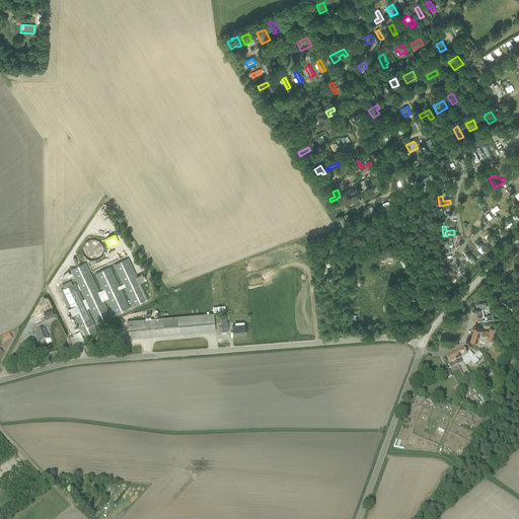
[(81,247),(81,249),(81,251),(82,253),(83,255),(84,257),(85,258),(87,261),(89,261),(91,262),(93,262),(95,261),(97,261),(99,258),(101,257),(102,255),(103,253),(104,251),(104,249),(104,247),(103,245),(102,243),(101,242),(99,240),(97,239),(95,238),(93,238),(91,238),(89,238),(87,239),(85,240),(84,242),(83,243),(82,245),(81,247)]
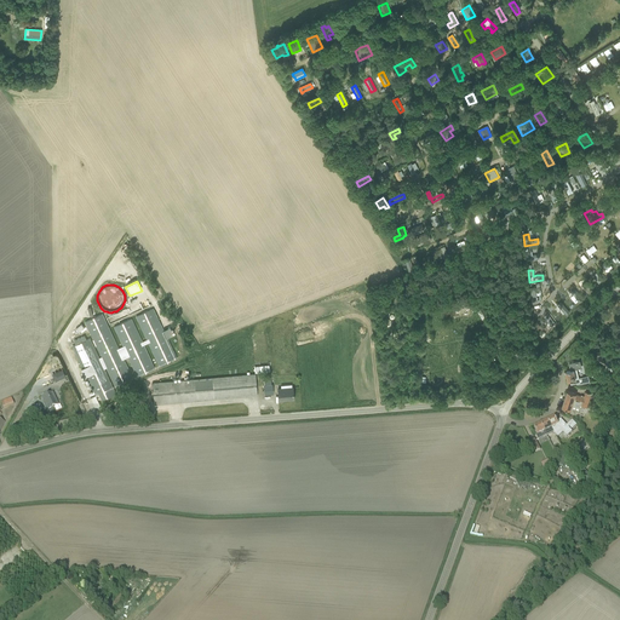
[(153,309),(136,317),(147,340),(148,343),(159,366),(176,359),(166,338),(173,336),(170,327),(164,331),(153,309)]
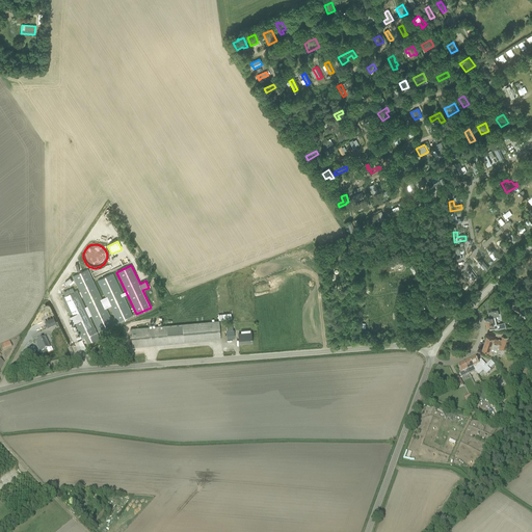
[(110,307),(105,297),(102,299),(87,269),(74,276),(88,308),(91,315),(100,331),(114,325),(106,308),(110,307)]
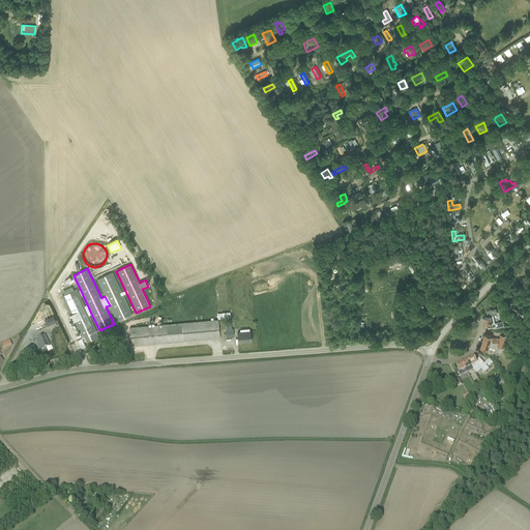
[(126,293),(125,291),(121,292),(112,272),(97,280),(105,296),(110,305),(117,322),(131,315),(122,295),(126,293)]
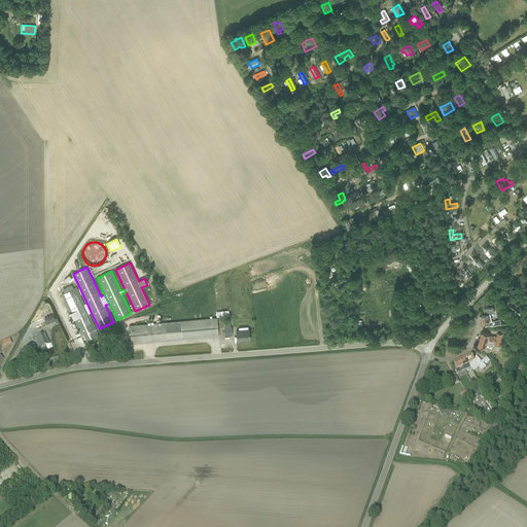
[(91,312),(88,305),(84,306),(76,287),(73,289),(71,285),(63,289),(64,293),(62,294),(70,313),(69,314),(72,320),(73,320),(78,329),(80,336),(81,337),(83,336),(86,340),(98,335),(96,329),(89,313),(91,312)]
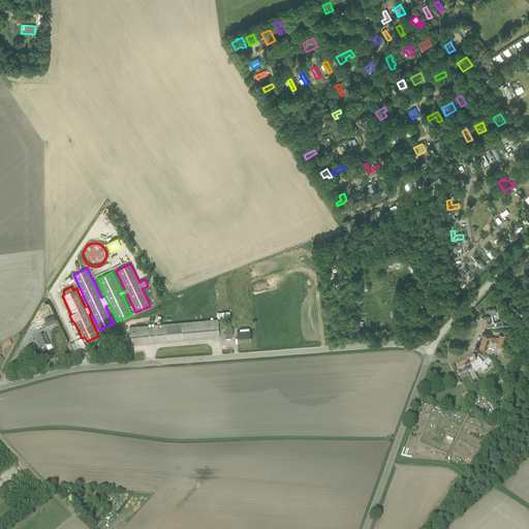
[(425,297),(428,299),(431,303),(429,305),(426,308),(433,315),(438,309),(434,305),(433,304),(436,302),(428,293),(425,297)]
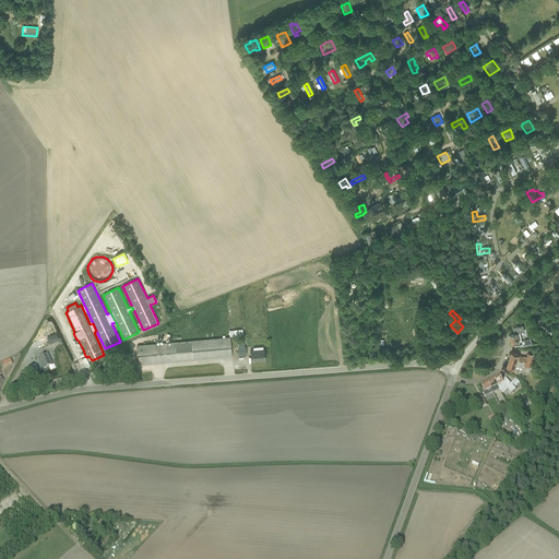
[(549,312),(538,314),(539,321),(545,320),(550,319),(549,312)]
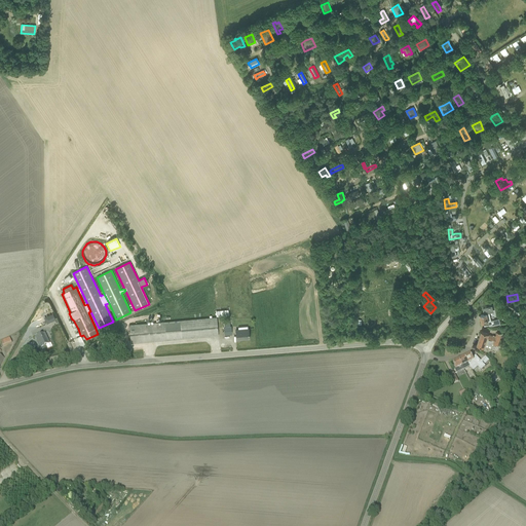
[(519,303),(513,305),(515,312),(524,310),(522,303),(519,303)]
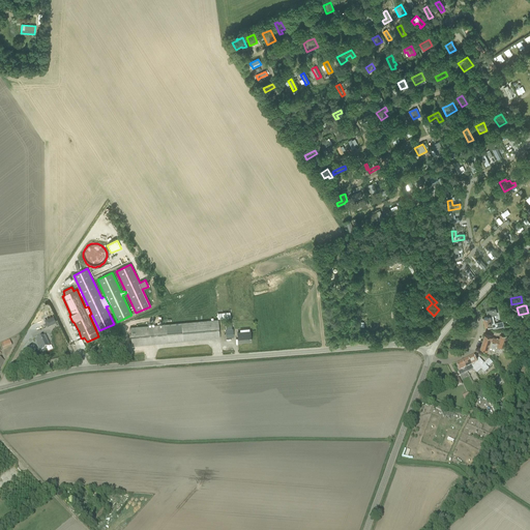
[(488,317),(483,318),(486,326),(488,325),(489,329),(493,328),(493,329),(503,327),(502,322),(495,324),(493,316),(496,315),(495,310),(494,311),(494,310),(492,311),(488,312),(487,312),(487,311),(486,311),(488,317)]
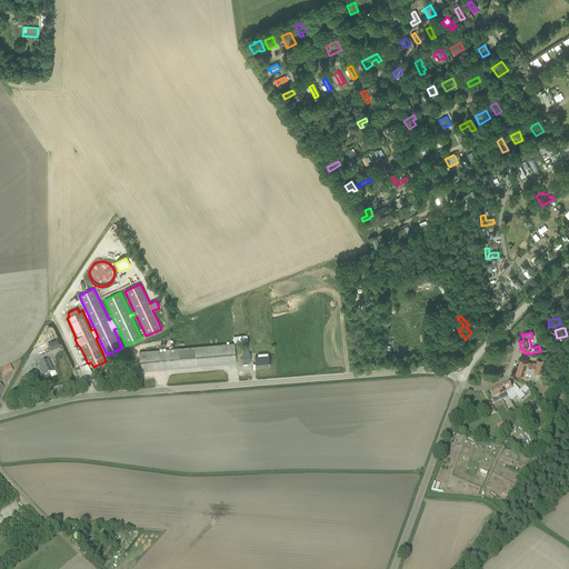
[(53,338),(43,342),(48,351),(57,347),(53,338)]
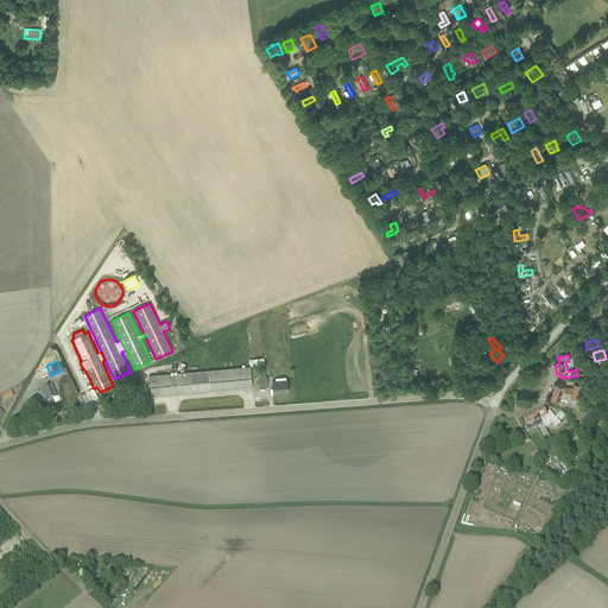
[(150,377),(151,391),(151,397),(252,388),(251,367),(150,377)]
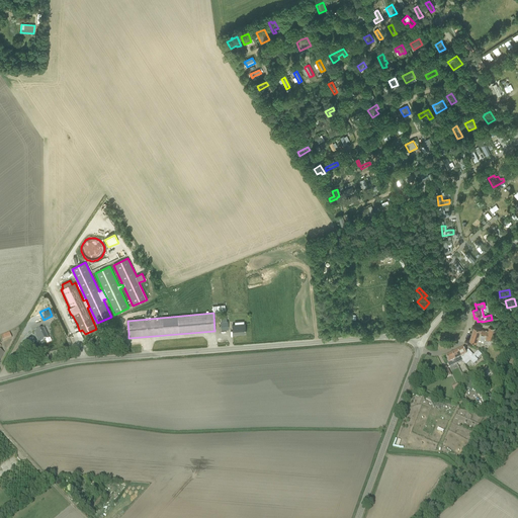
[(220,314),(221,322),(221,330),(229,330),(228,322),(227,322),(226,314),(220,314)]
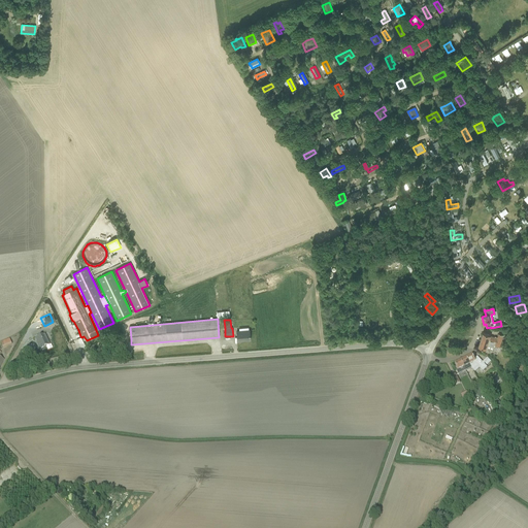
[(509,336),(517,332),(515,329),(513,330),(510,328),(506,331),(509,336)]
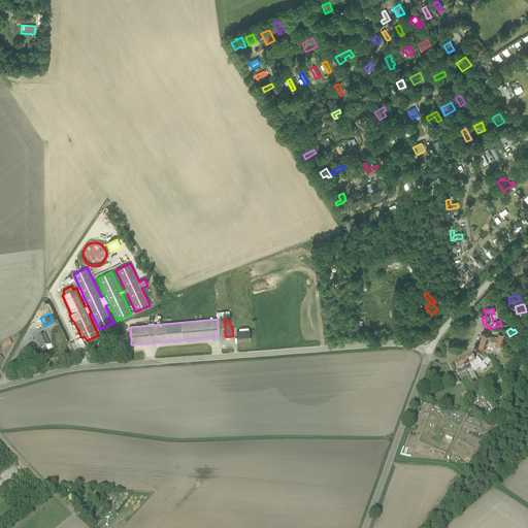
[(236,331),(237,336),(237,341),(250,340),(250,333),(249,330),(236,331)]
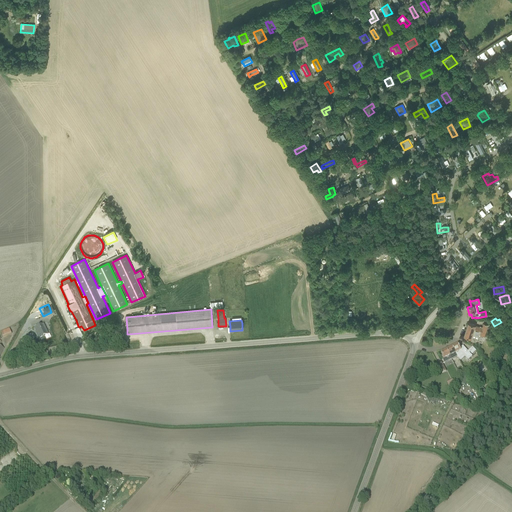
[(464,336),(469,337),(478,340),(480,335),(479,334),(485,335),(489,325),(484,323),(483,327),(482,327),(481,328),(475,326),(476,325),(468,322),(464,336)]
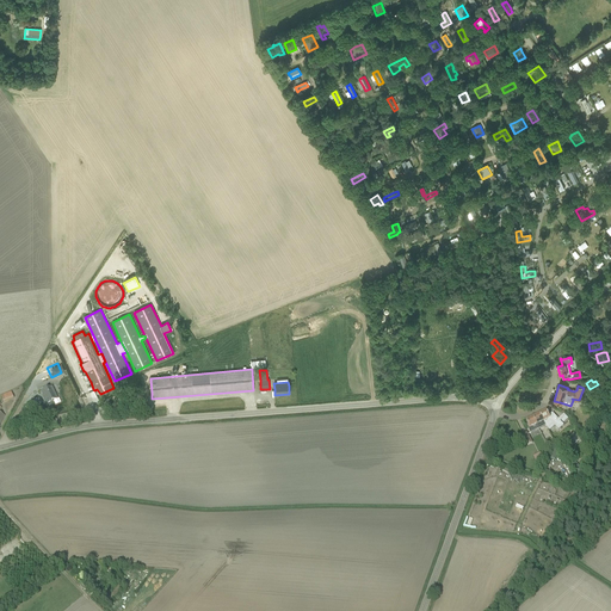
[(44,400),(47,405),(57,399),(55,394),(54,395),(50,388),(42,392),(45,399),(44,400)]
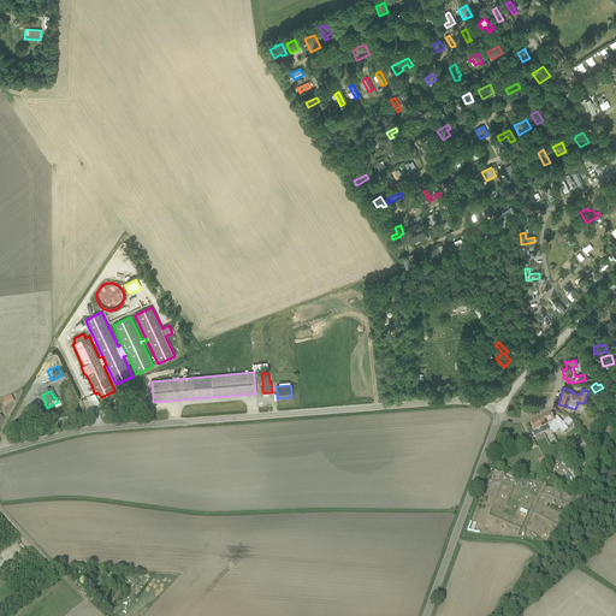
[(0,396),(0,404),(10,401),(7,394),(0,396)]
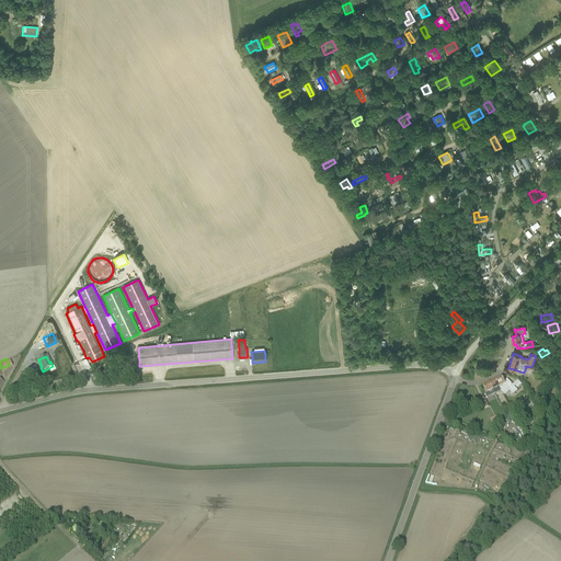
[(502,377),(496,380),(502,391),(506,388),(513,396),(518,391),(507,379),(504,382),(502,377)]
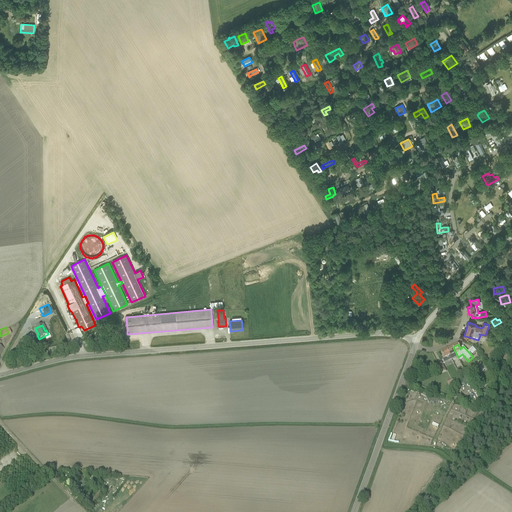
[(458,357),(453,347),(447,350),(452,359),(457,357),(458,358),(458,357)]
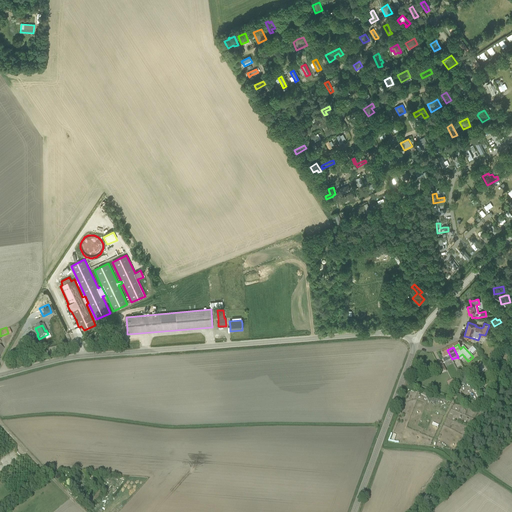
[(452,359),(447,350),(441,353),(444,359),(443,359),(443,360),(444,363),(451,360),(452,359)]
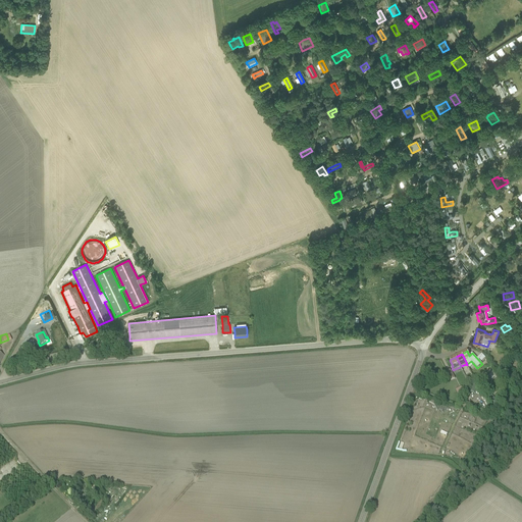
[(446,372),(451,381),(455,378),(451,370),(446,372)]
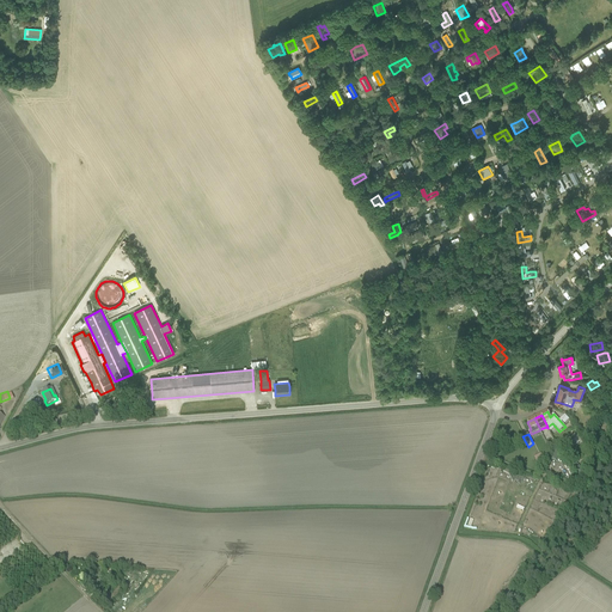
[(549,451),(542,471),(545,472),(549,461),(556,463),(558,453),(549,451)]
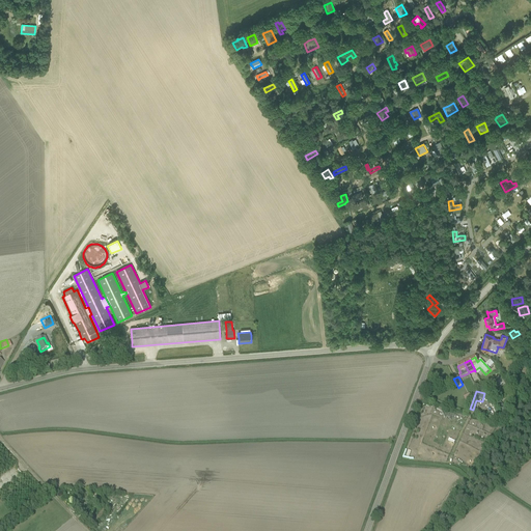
[(498,402),(495,406),(504,415),(508,411),(504,407),(503,408),(498,402)]
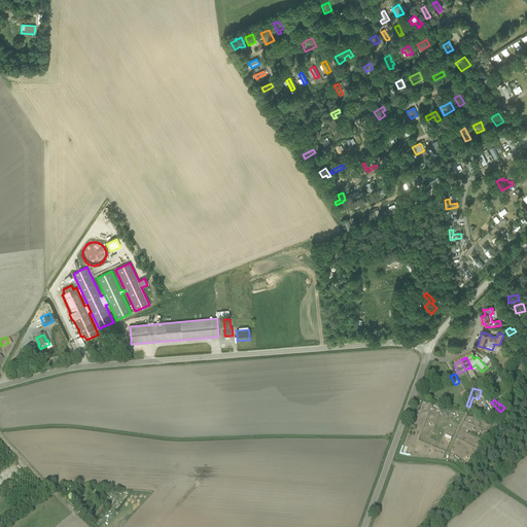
[(9,473),(15,469),(12,465),(6,469),(9,473)]
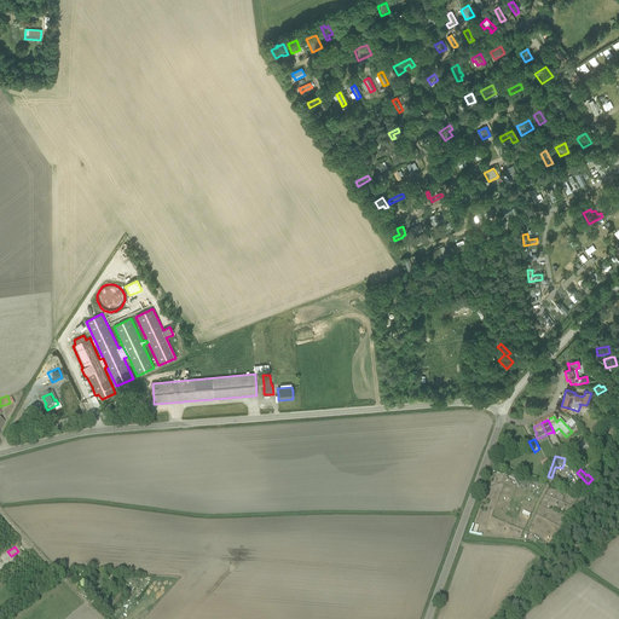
[(132,579),(128,586),(136,590),(138,583),(132,579)]
